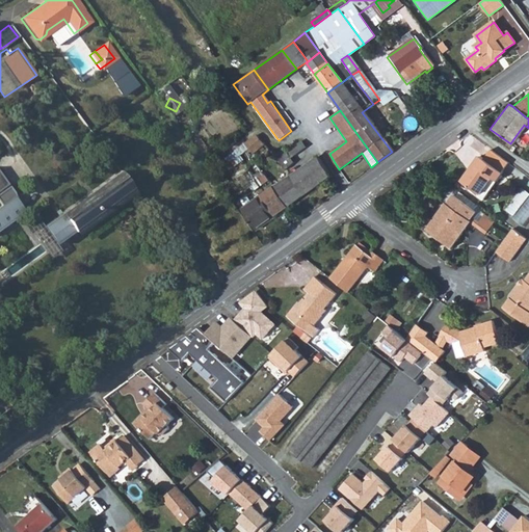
[(242,145),(252,155),(264,145),(256,135),(242,145)]
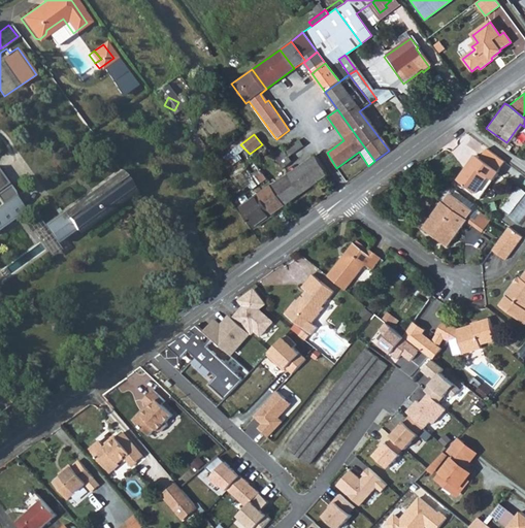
[(298,139),(283,151),(288,157),(303,146),(298,139)]
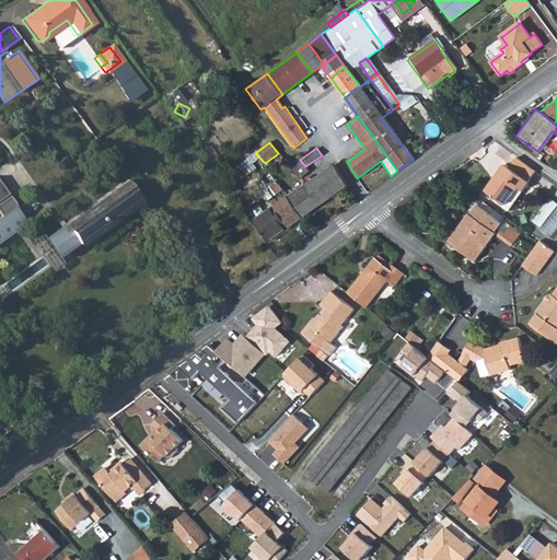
[(44,237),(58,257),(137,200),(107,159),(102,163),(117,183),(115,185),(112,181),(104,187),(106,191),(44,237)]
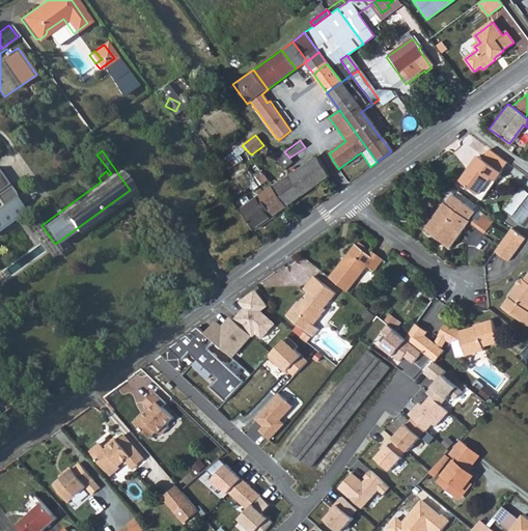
[(237,150),(225,159),(231,167),(243,159),(237,150)]
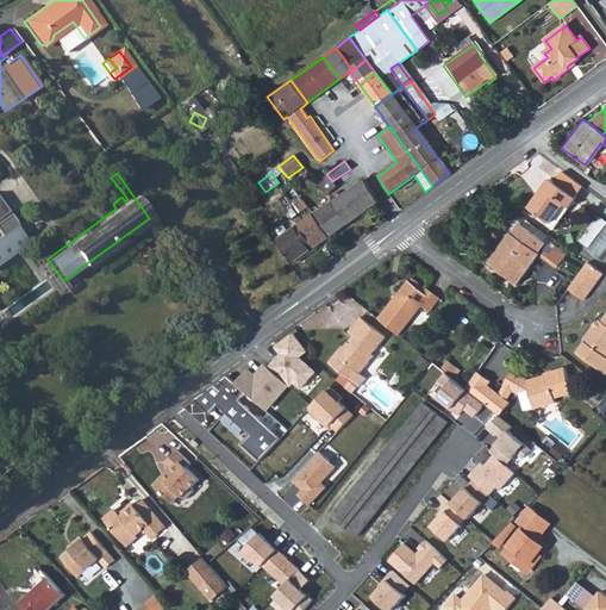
[(583,188),(563,173),(556,181),(551,176),(526,207),(535,215),(532,217),(550,230),(583,188)]
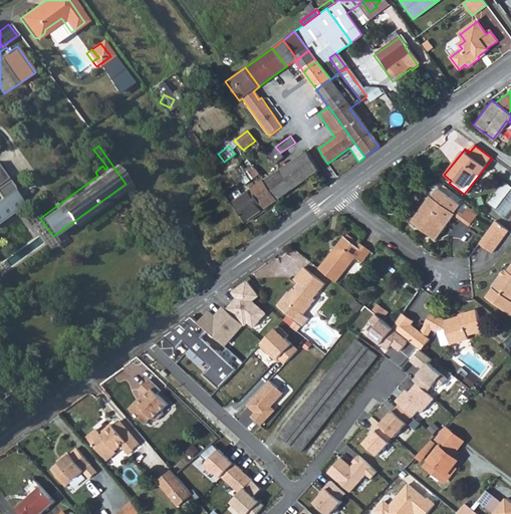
[(275,164),(284,158),(280,153),(275,147),(264,149),(257,154),(261,158),(268,154),(275,164)]
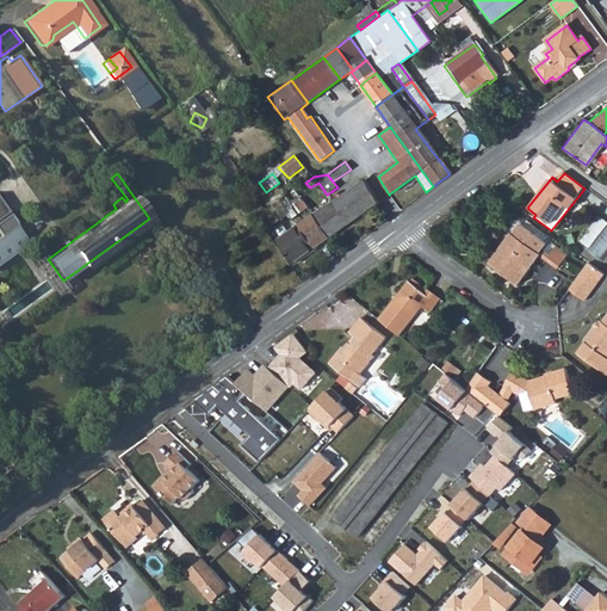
[(365,180),(333,203),(348,224),(379,202),(365,180)]
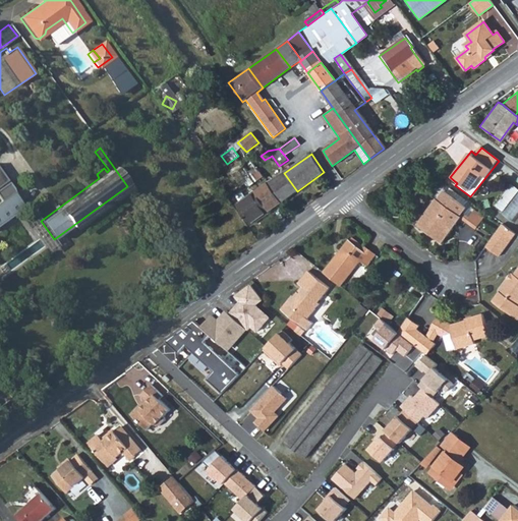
[(256,181),(263,177),(259,172),(251,176),(256,181)]
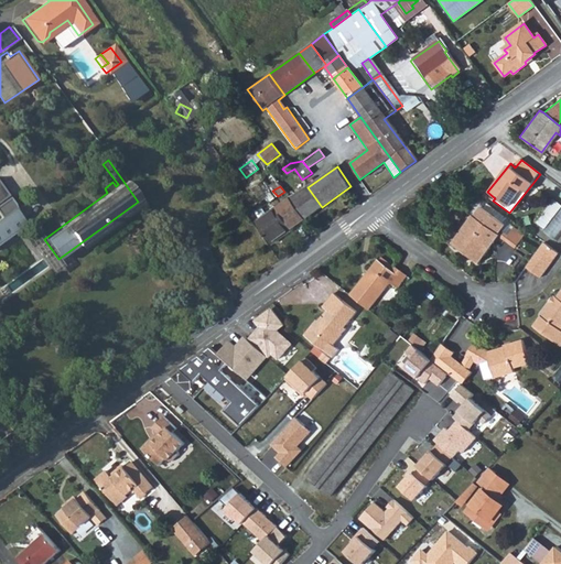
[(304,219),(322,207),(308,187),(290,197),(304,219)]
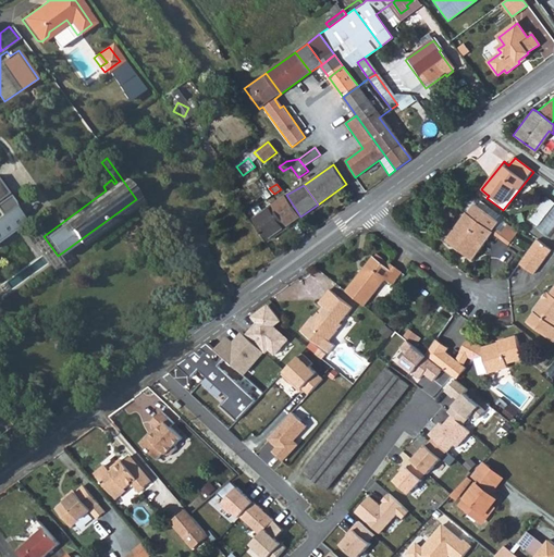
[(286,195),(272,205),(287,226),(300,217),(286,195)]
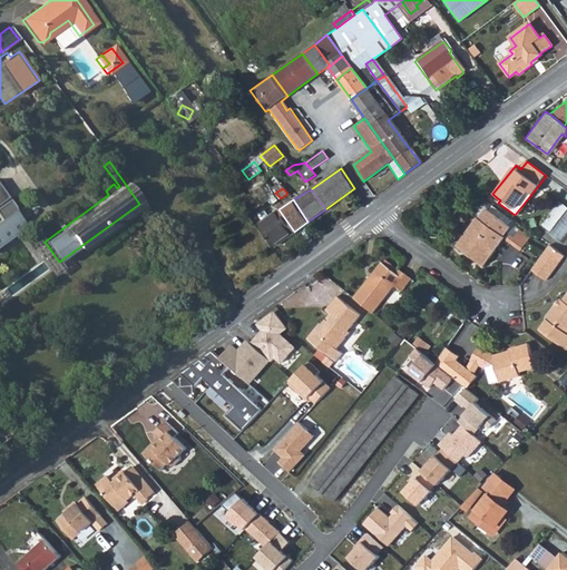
[(0,245),(21,229),(26,227),(8,200),(0,205),(0,245)]
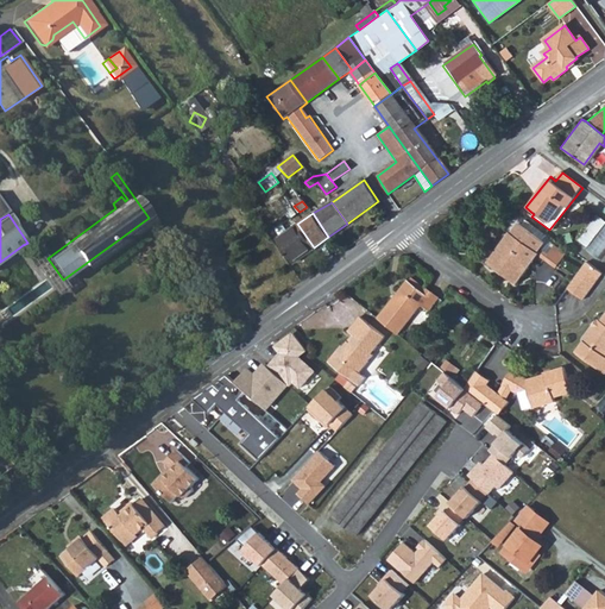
[(600,258),(604,252),(604,221),(598,217),(579,239),(600,258)]
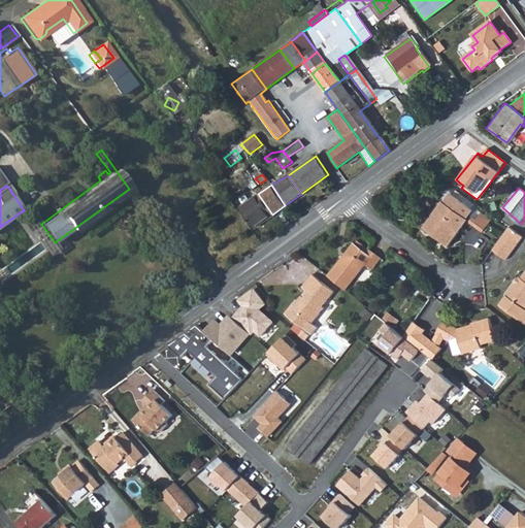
[(253,228),(272,215),(258,194),(238,208),(253,228)]
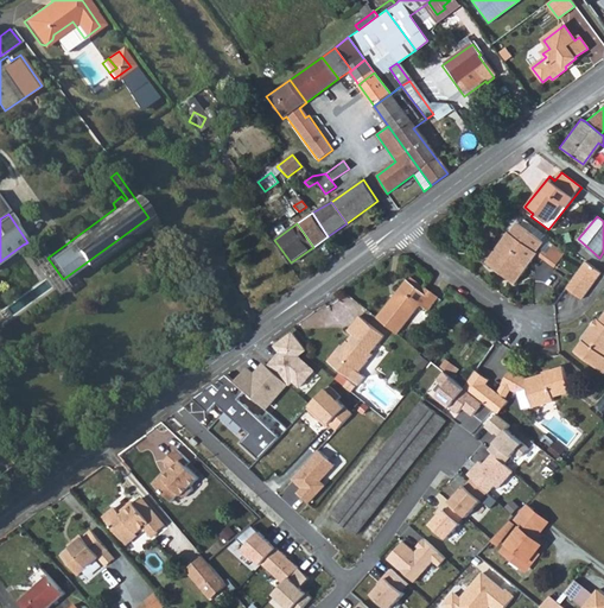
[(495,251),(501,254),(491,267),(516,285),(538,253),(535,252),(542,241),(517,225),(510,234),(508,233),(495,251)]
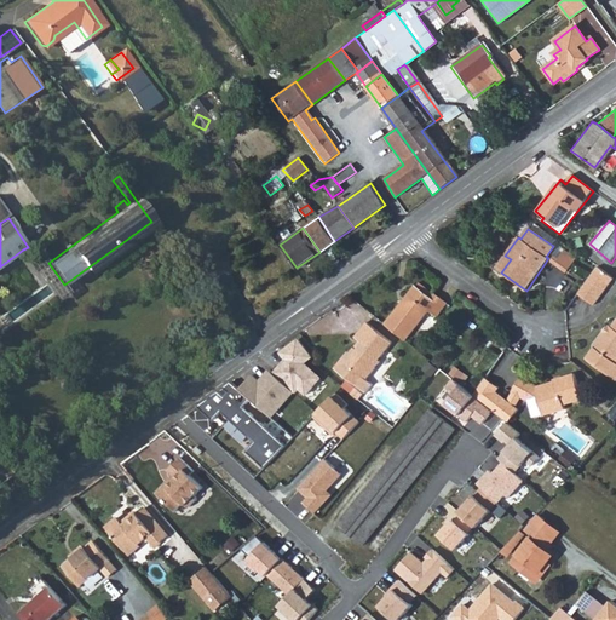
[(64,285),(49,263),(42,256),(32,263),(59,300),(70,292),(64,285)]
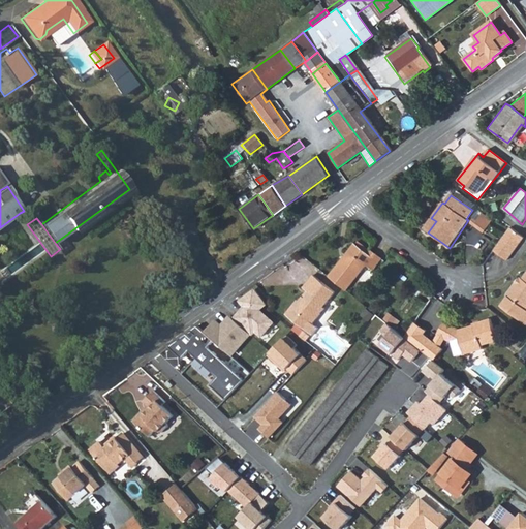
[(431,218),(424,229),(428,232),(436,221),(431,218)]
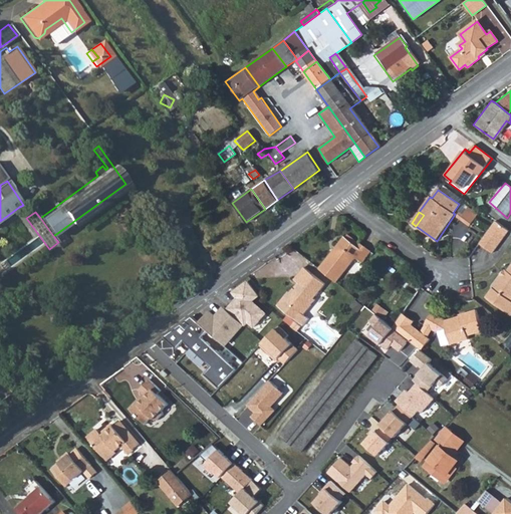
[(491,253),(507,230),(494,220),(477,243),(491,253)]
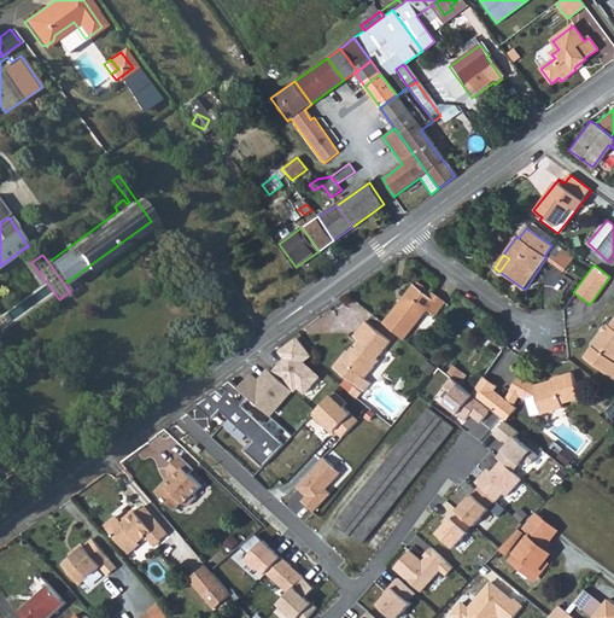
[(413,285),(381,324),(403,340),(425,310),(434,318),(446,302),(438,296),(433,302),(426,296),(413,285)]
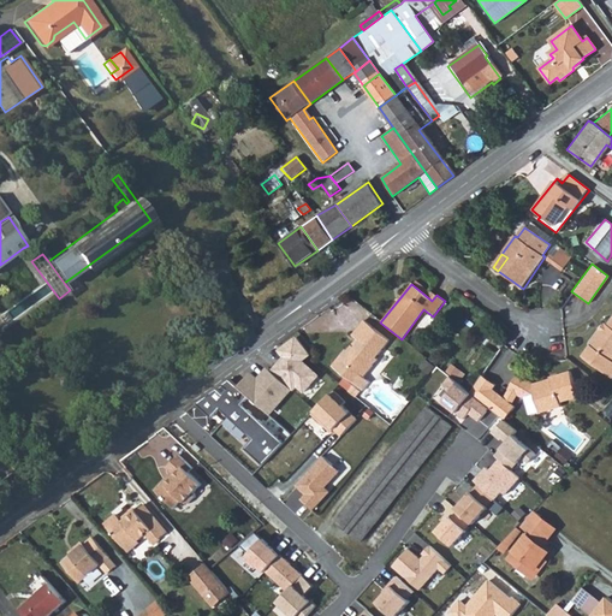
[(432,301),(437,295),(429,289),(425,295),(432,301)]
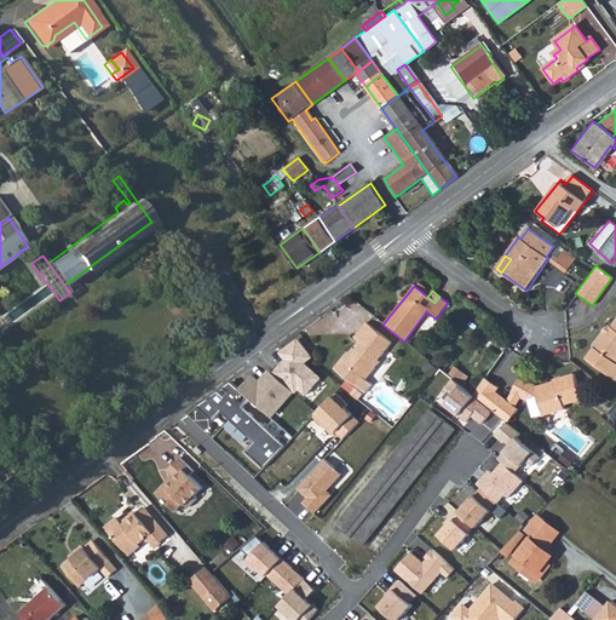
[(240,308),(234,300),(218,310),(224,319),(240,308)]
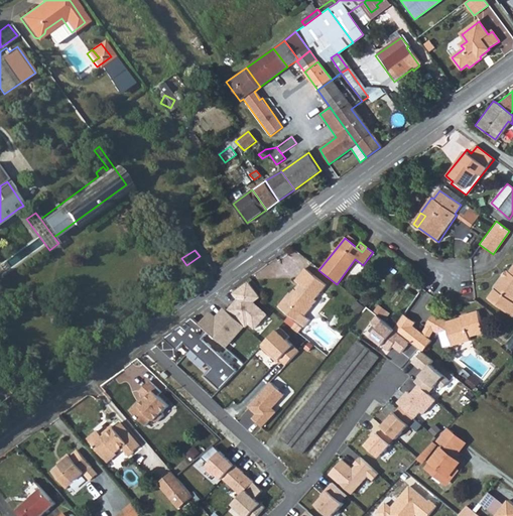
[(493,287),(485,296),(505,311),(512,302),(507,298),(512,290),(512,261),(502,276),(500,275),(491,286),(493,287)]
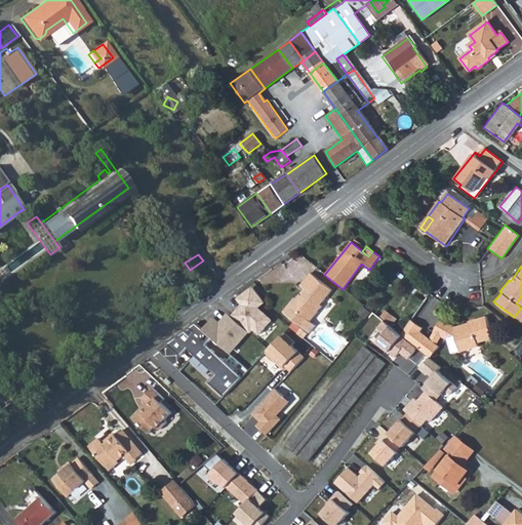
[(283,313),(292,320),(311,334),(316,327),(311,324),(324,308),(319,305),(330,290),(310,273),(300,285),(307,290),(304,294),(302,293),(296,299),(295,297),(285,310),(283,313)]
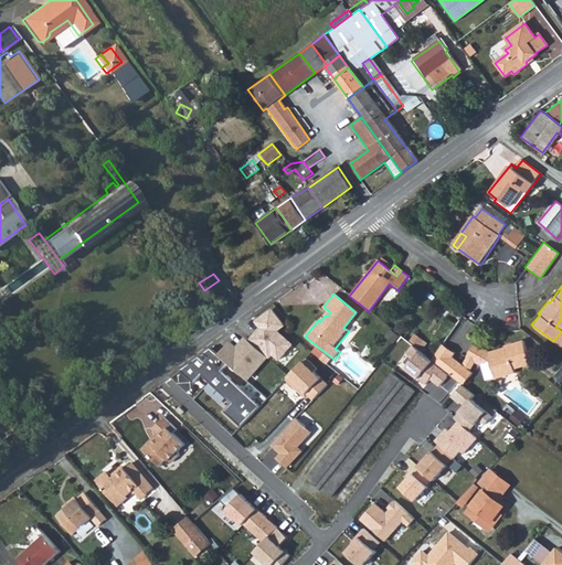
[(246,340),(263,355),(266,358),(269,354),(275,360),(288,345),(282,340),(274,330),(281,324),(268,309),(252,321),(260,330),(256,332),(254,331),(246,340)]
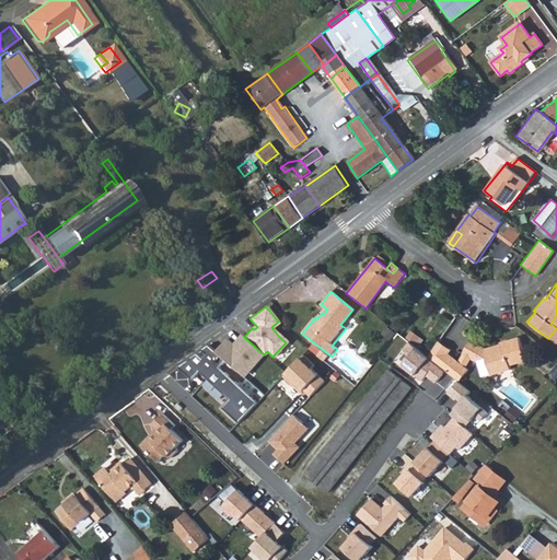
[(213,351),(223,360),(236,372),(243,365),(246,369),(260,352),(244,337),(242,335),(232,346),(224,339),(213,351)]
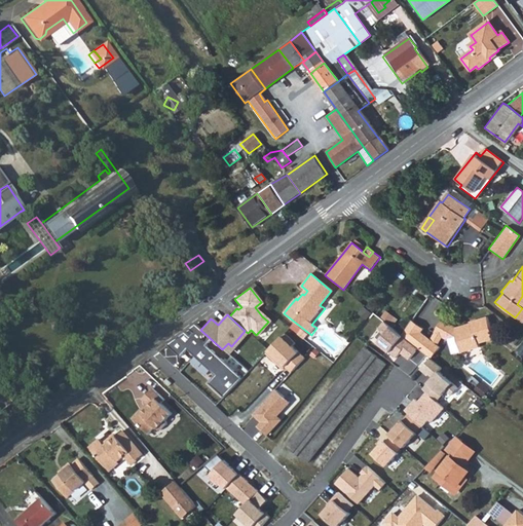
[(477,342),(490,338),(484,316),(467,322),(469,326),(452,330),(450,326),(439,320),(431,333),(432,334),(439,337),(443,339),(453,336),(458,352),(478,346),(477,342)]
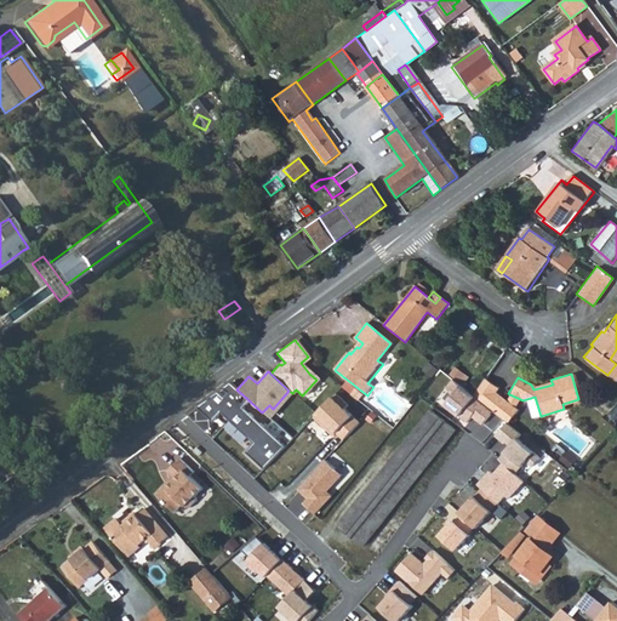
[(480,423),(490,411),(470,396),(450,379),(444,388),(451,394),(443,404),(464,421),(469,416),(480,423)]
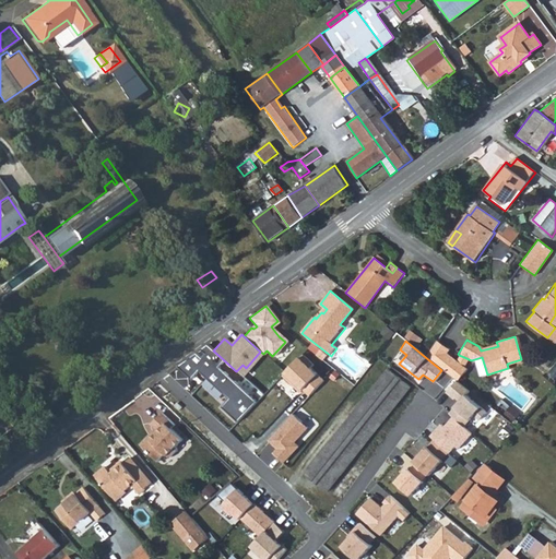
[(454,380),(456,381),(464,370),(462,368),(456,363),(444,354),(447,349),(436,341),(424,356),(441,370),(454,380)]
